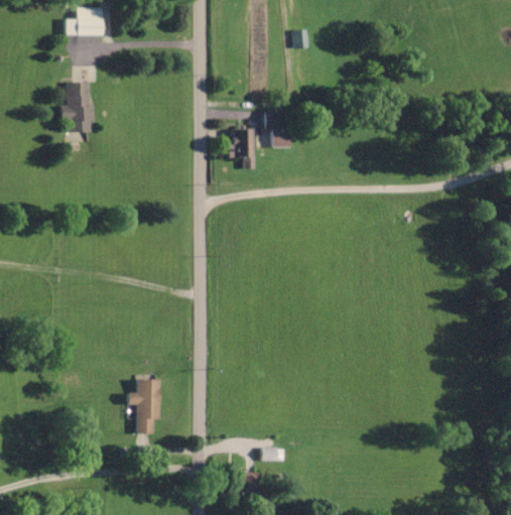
[(106,18),(68,18),(68,35),(106,35),(106,18)]
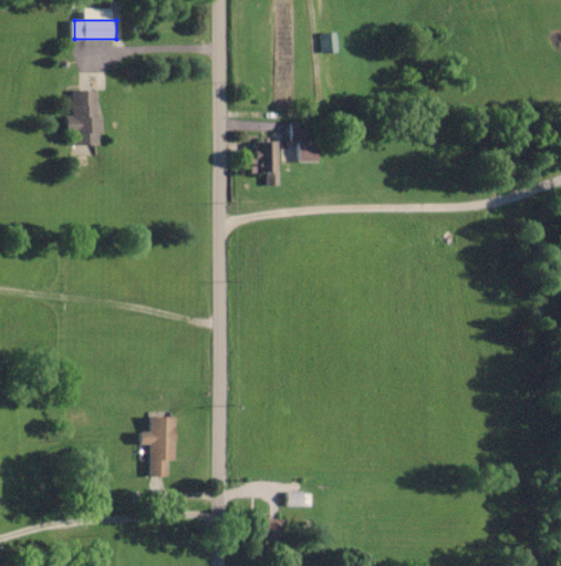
[(72,85),(70,152),(110,153),(112,86),(72,85)]
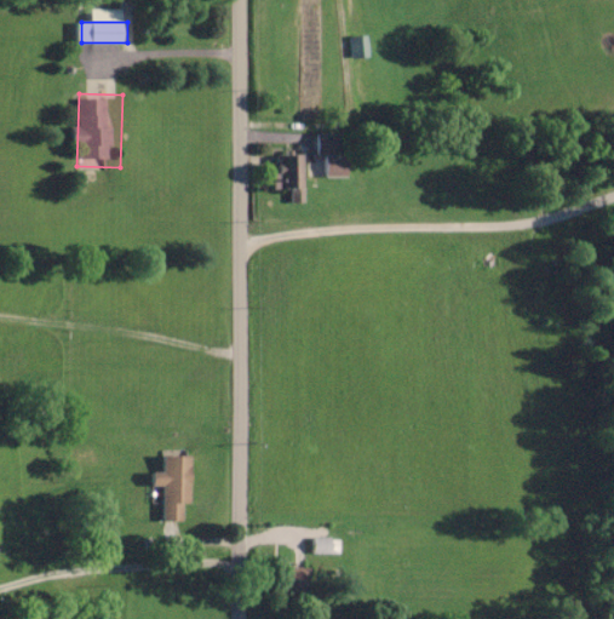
[(342,133),(321,133),(322,154),(343,154),(342,133)]
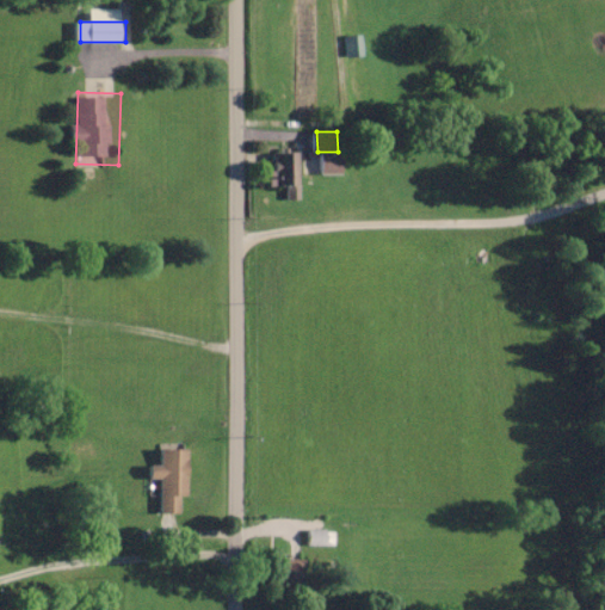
[(278,148),(277,182),(307,183),(309,149),(278,148)]
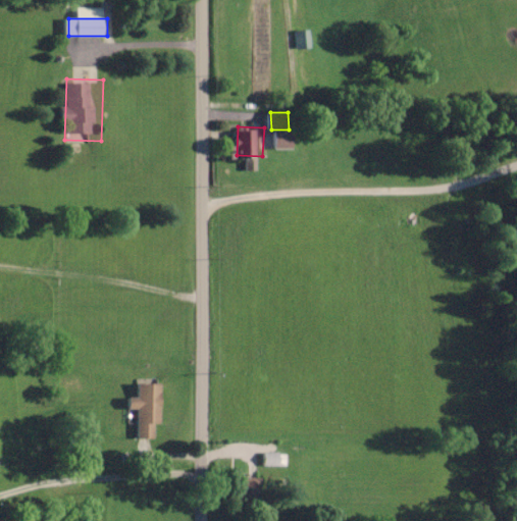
[(138,378),(136,438),(160,439),(162,378),(138,378)]
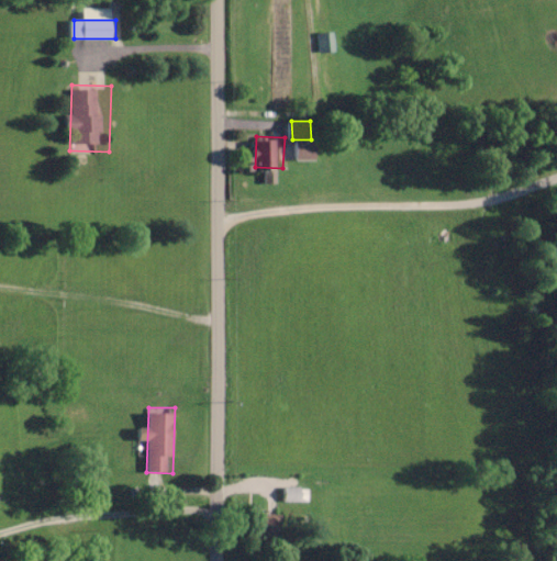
[(309,503),(311,490),(289,485),(287,498),(309,503)]
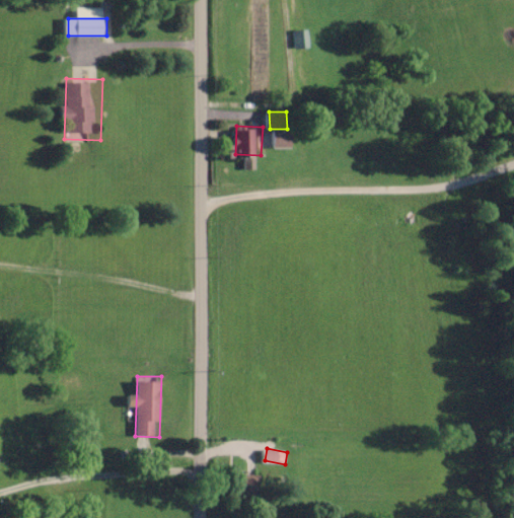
[(233,476),(263,476),(263,501),(233,501),(233,476)]
